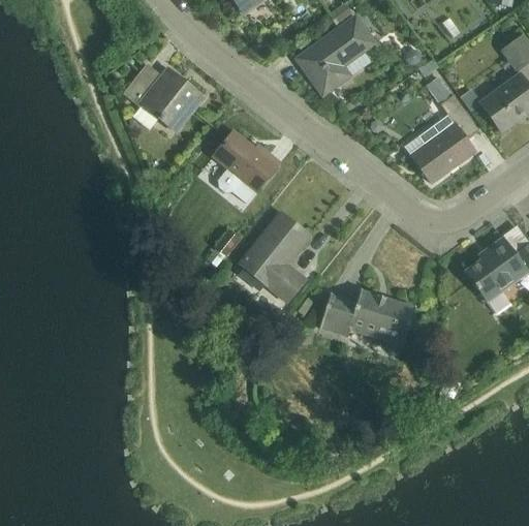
[(239,0),(246,9),(258,0),(239,0)]
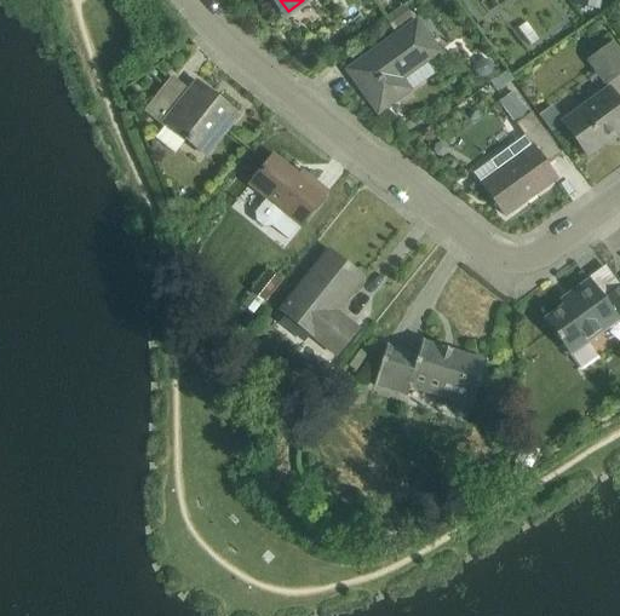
[(385,16),(394,28),(412,15),(403,4),(385,16)]
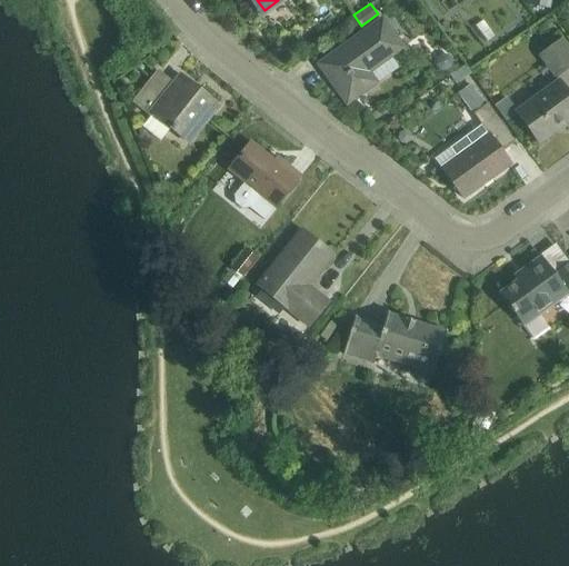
[(382,17),(319,62),(347,101),(376,81),(398,66),(390,55),(403,46),(382,17)]
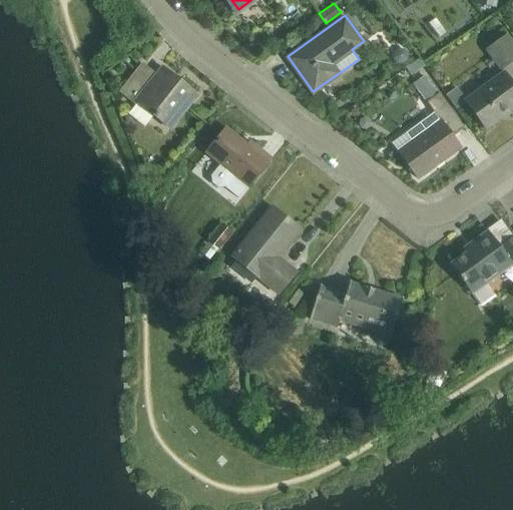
[(486,48),(500,68),(512,58),(512,42),(506,33),(486,48)]
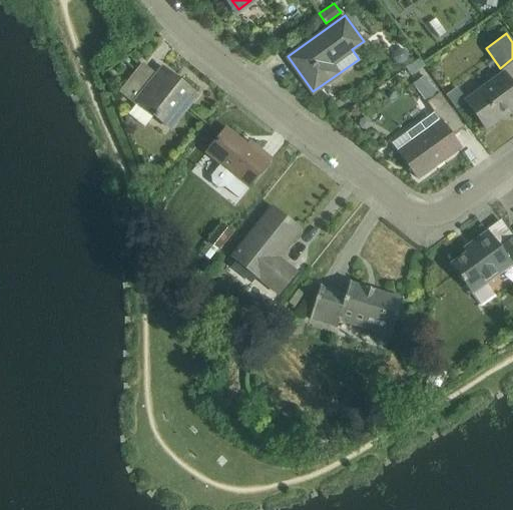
[(419,56),(416,58),(405,65),(411,73),(424,64),(419,56)]
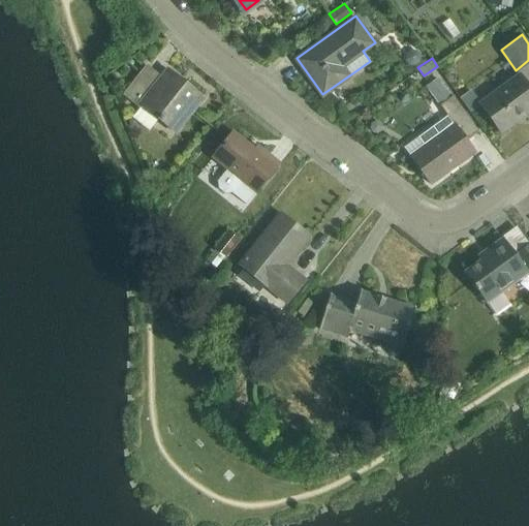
[(191,111),(204,95),(168,67),(156,83),(142,70),(124,93),(138,104),(142,101),(160,116),(158,118),(172,129),(188,107),(191,111)]
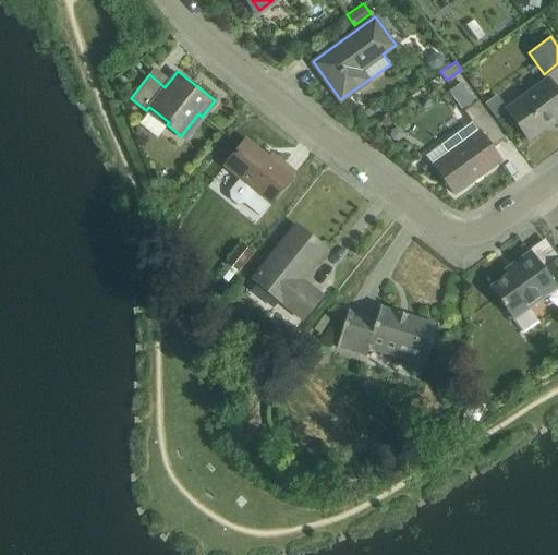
[(557,123),(557,122),(557,92),(548,79),(506,109),(528,140),(555,120),(557,123)]
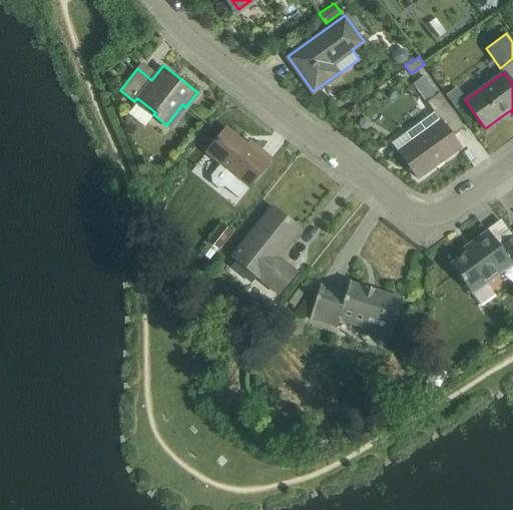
[(391,142),(398,150),(417,177),(459,146),(451,134),(463,125),(439,91),(437,92),(424,74),(413,82),(433,111),(391,142)]
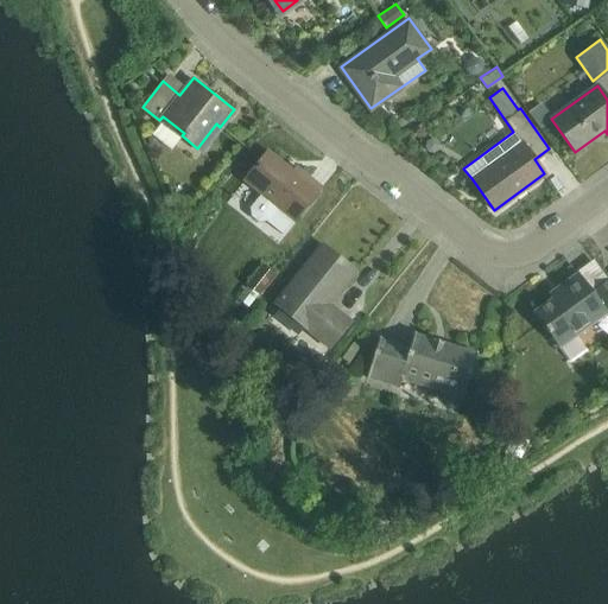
[(267,150),(245,178),(261,191),(249,207),(249,215),(258,221),(266,220),(282,233),(293,218),(295,218),(321,186),(296,166),(292,170),(267,150)]
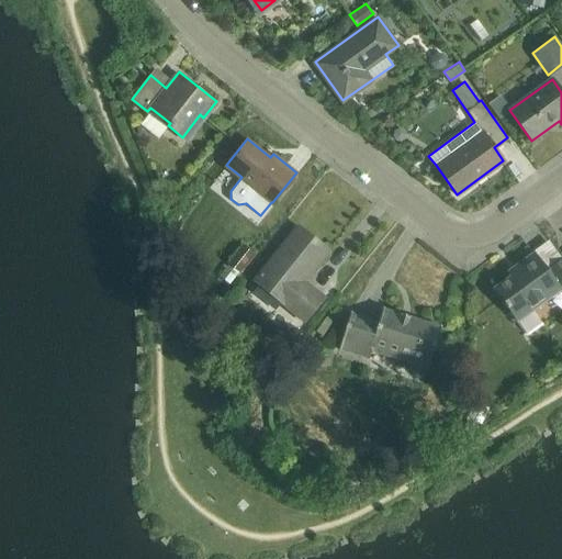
[(300,225),(284,244),(255,280),(304,322),(323,299),(302,282),(329,249),(300,225)]
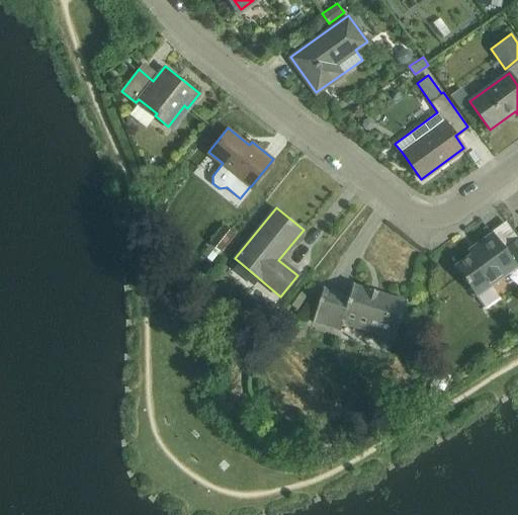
[(211,241),(222,249),(234,234),(224,226),(211,241)]
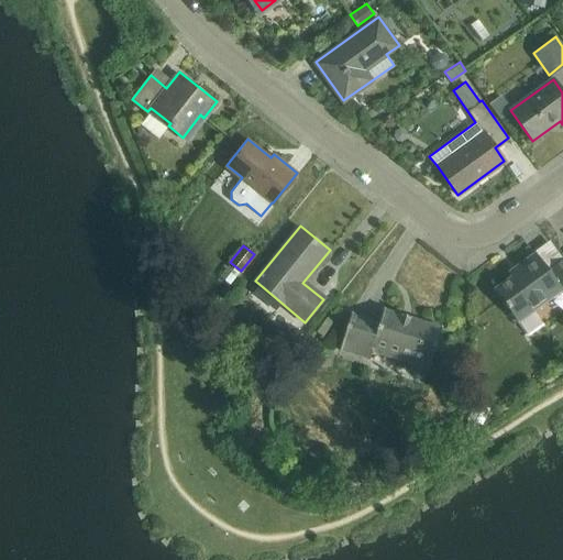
[(562,257),(548,268),(536,253),(519,265),(522,268),(495,288),(518,321),(562,288),(562,257)]
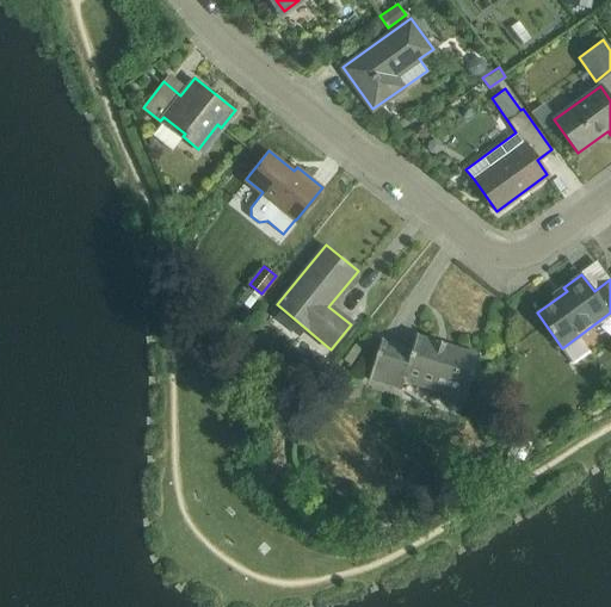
[(403,381),(466,401),(480,354),(417,334),(412,348),(382,339),(369,378),(401,389),(403,381)]
